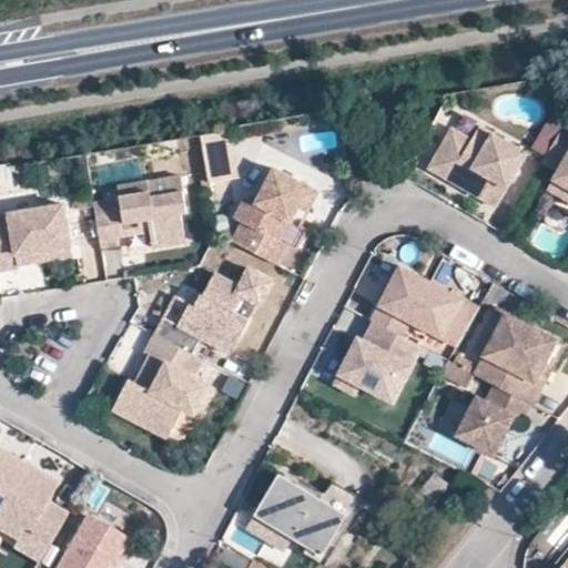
[(558,171),(554,179),(567,186),(567,120),(543,162),(558,171)]
